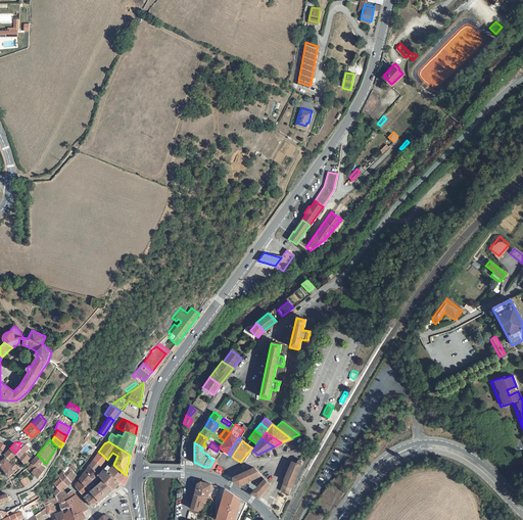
[(19,447),(15,453),(21,459),(26,463),(31,457),(24,451),(28,447),(24,443),(22,444),(19,447)]
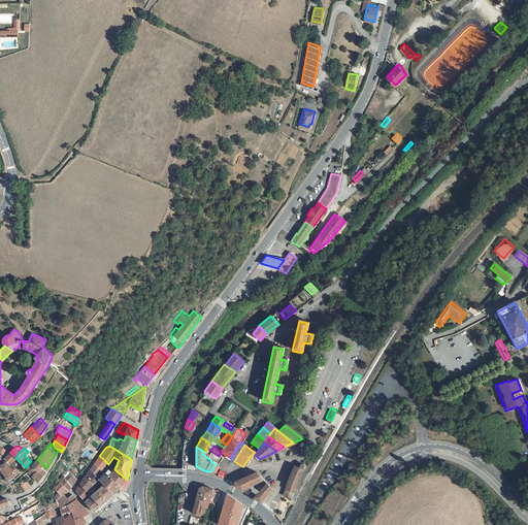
[(15,457),(10,452),(5,457),(10,462),(15,457)]
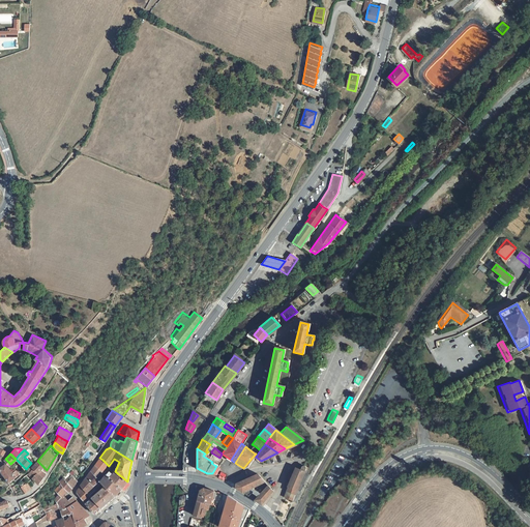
[(99,468),(101,470),(107,464),(102,460),(99,458),(97,460),(97,461),(95,464),(99,468)]
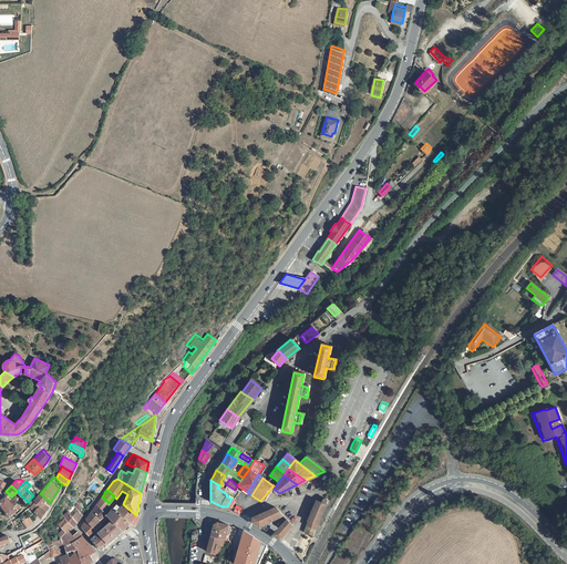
[(34,499),(41,505),(43,503),(47,500),(40,493),(34,499)]
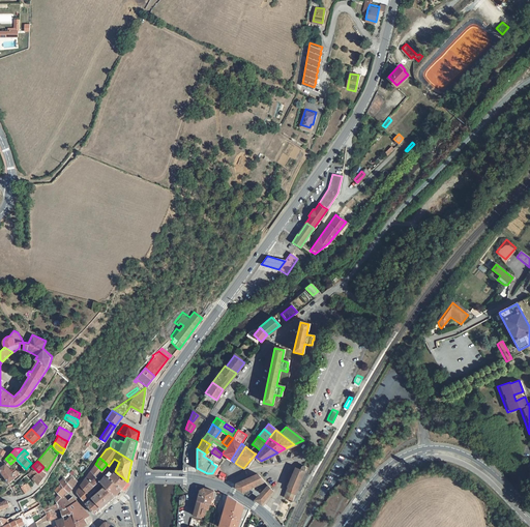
[(4,464),(0,468),(0,469),(4,475),(5,476),(13,470),(5,463),(4,464)]
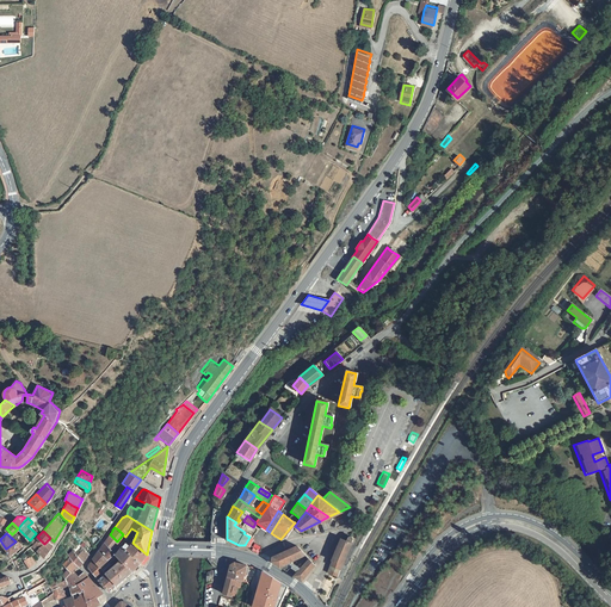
[(340,539),(329,563),(340,567),(343,559),(351,540),(352,536),(352,534),(351,533),(350,533),(347,534),(346,538),(341,536),(340,539)]
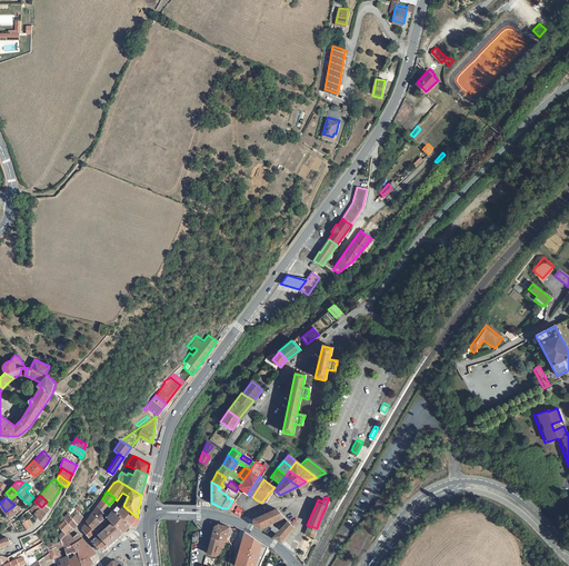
[(130,525),(112,508),(109,505),(107,503),(102,498),(99,503),(97,505),(123,534),(126,530),(130,525)]
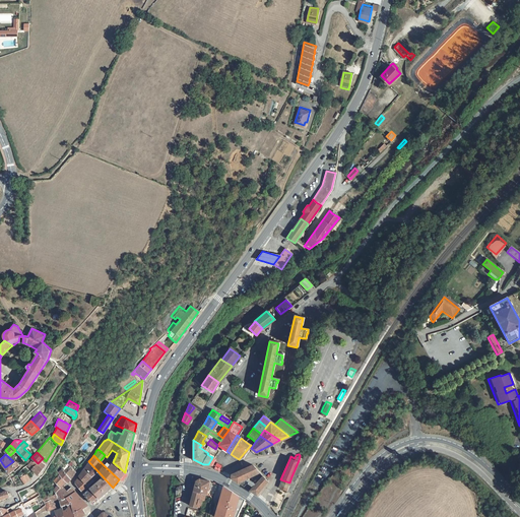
[(42,468),(42,467),(38,463),(31,457),(26,462),(33,467),(33,468),(38,473),(42,468)]
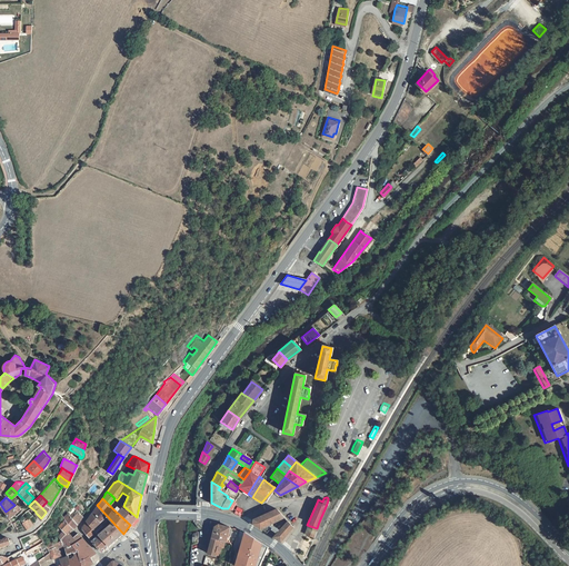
[(20,508),(17,504),(15,505),(6,512),(9,517),(13,514),(20,508)]
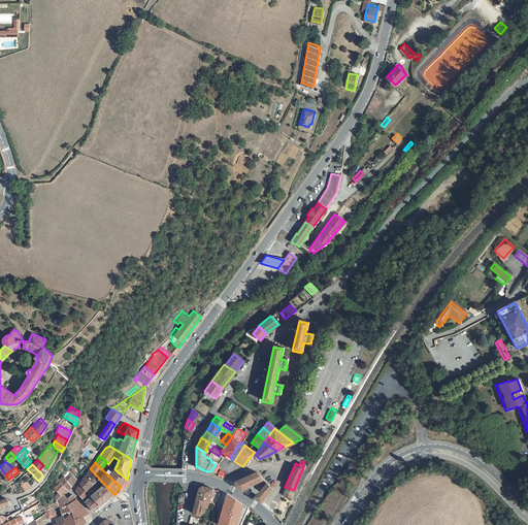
[(296,484),(299,486),(306,468),(303,467),(296,484)]
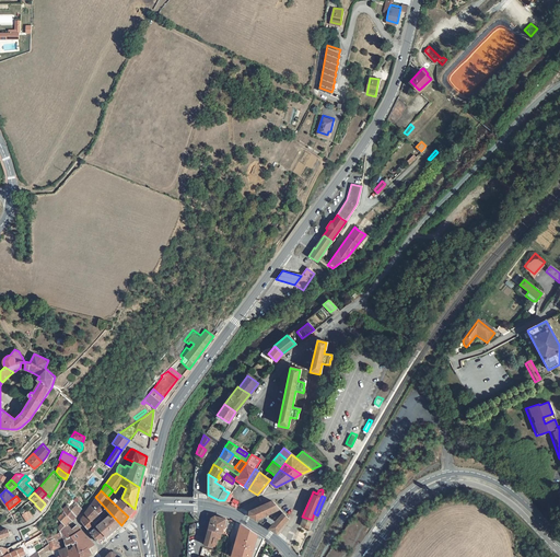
[(95,497),(91,503),(91,505),(97,511),(114,531),(117,529),(121,525),(95,497)]
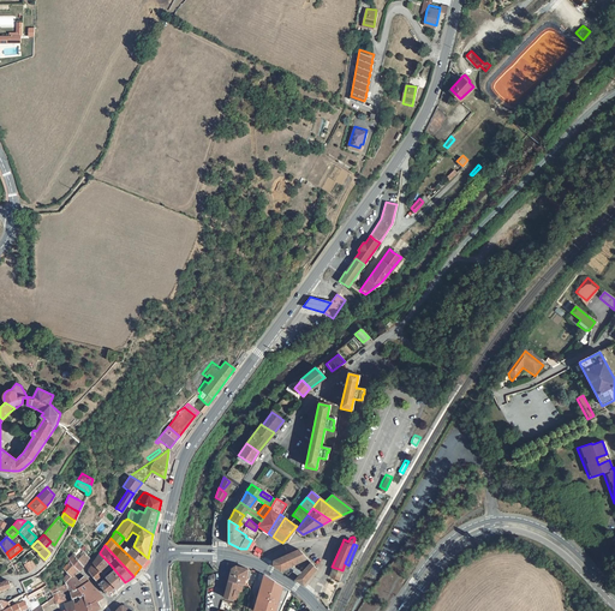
[(123,547),(121,549),(141,567),(144,563),(148,558),(133,546),(131,550),(127,546),(124,549),(123,547)]
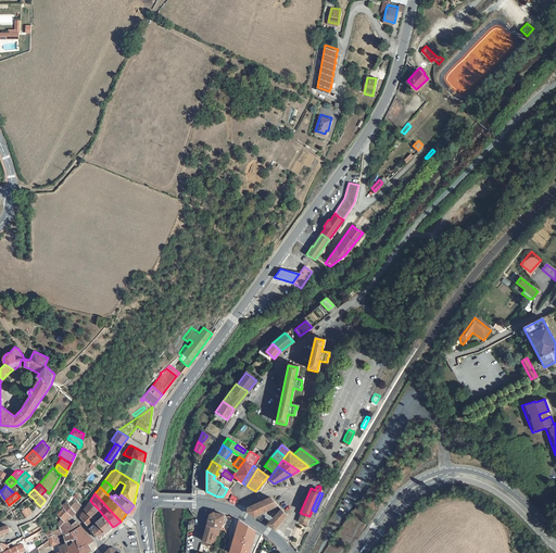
[(249,504),(248,510),(261,517),(264,513),(270,518),(268,523),(275,526),(287,512),(270,495),(249,504)]
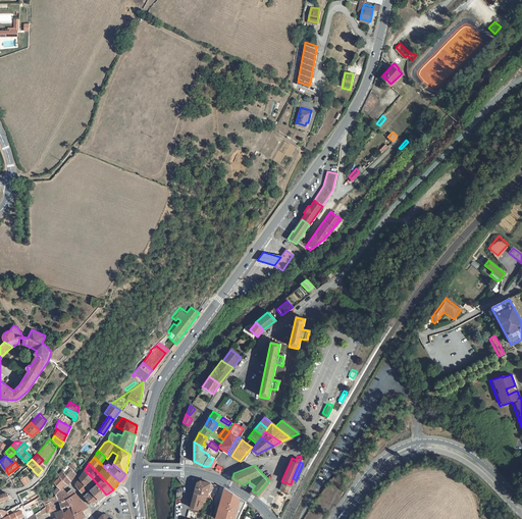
[(62,470),(58,474),(59,476),(65,483),(67,484),(70,480),(75,473),(69,466),(63,472),(62,470)]
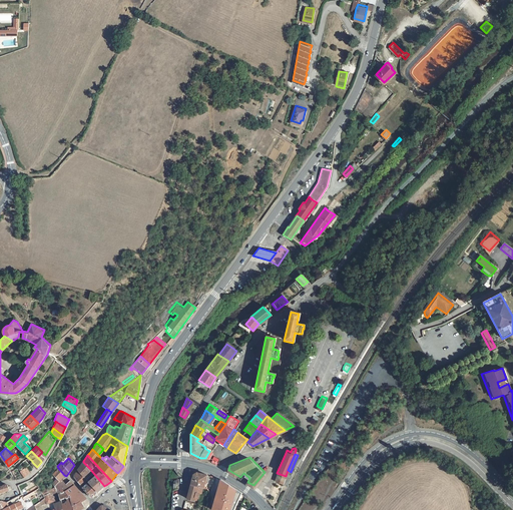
[(77,469),(98,492),(99,490),(104,486),(89,468),(83,462),(77,469)]
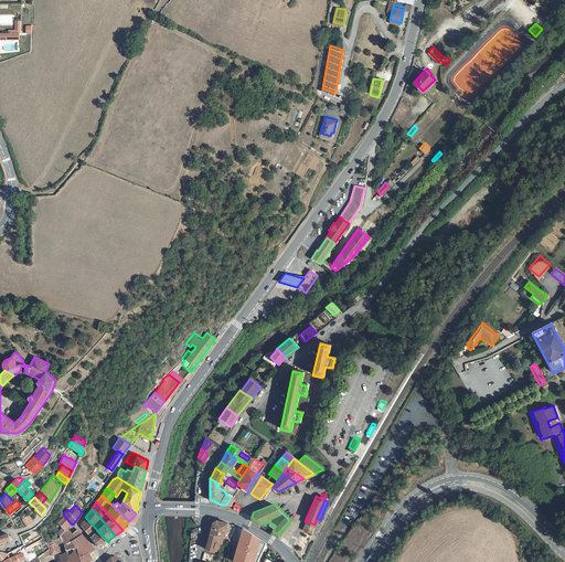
[(28,513),(23,517),(28,525),(33,521),(28,513)]
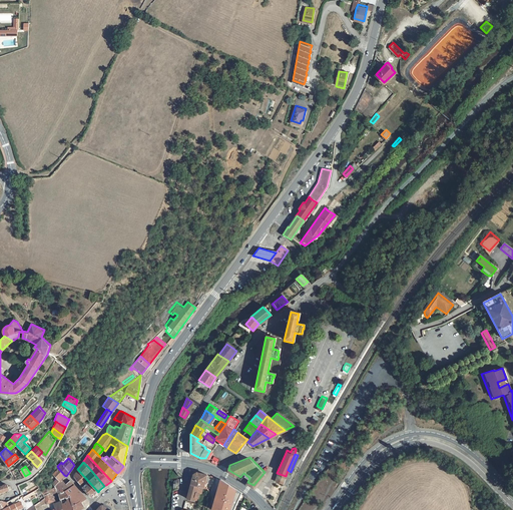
[(60,479),(64,475),(58,468),(53,474),(57,477),(52,483),(53,486),(56,492),(58,495),(73,484),(70,480),(65,484),(60,479)]
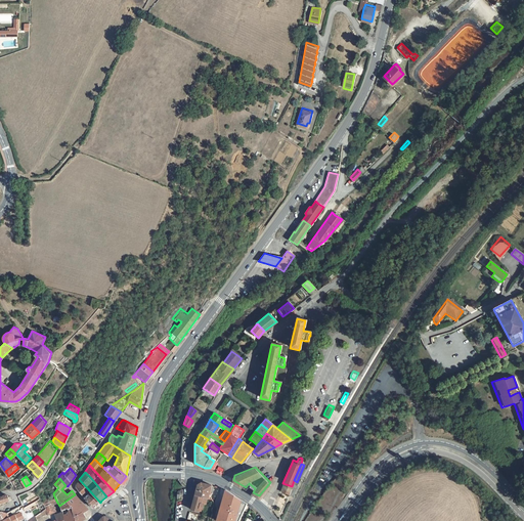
[(79,479),(76,483),(75,487),(93,508),(95,507),(100,503),(79,479)]
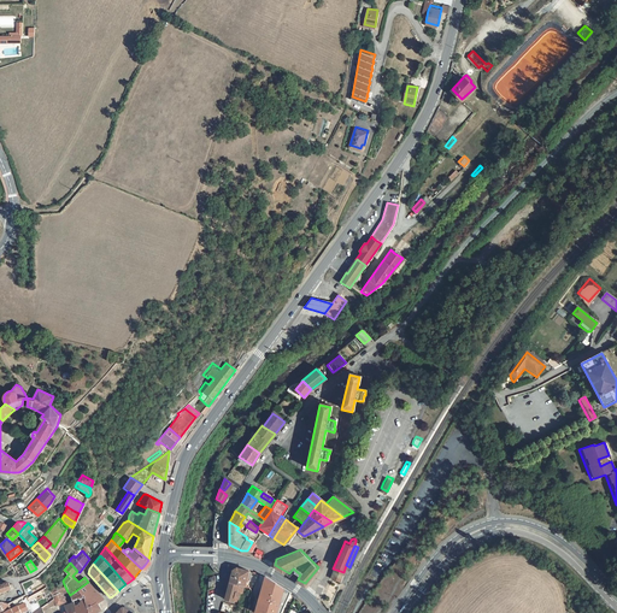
[(251,585),(247,584),(245,583),(246,579),(248,571),(241,569),(235,567),(231,570),(229,582),(238,584),(247,587),(251,591),(253,590),(251,585)]
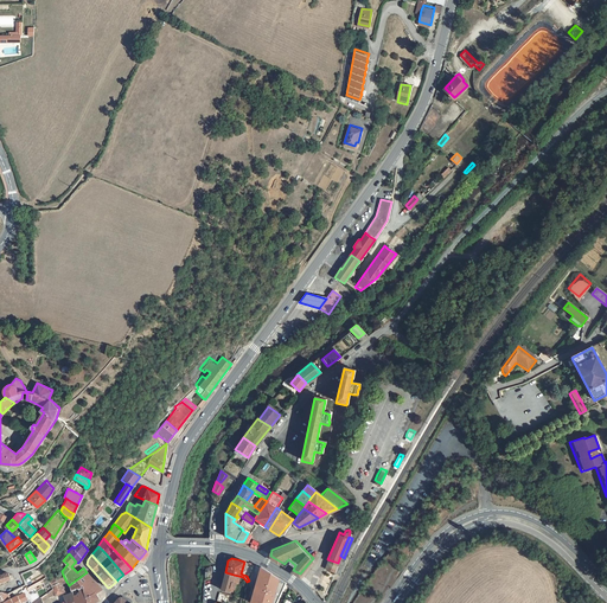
[(338,563),(327,559),(325,565),(336,570),(338,563)]
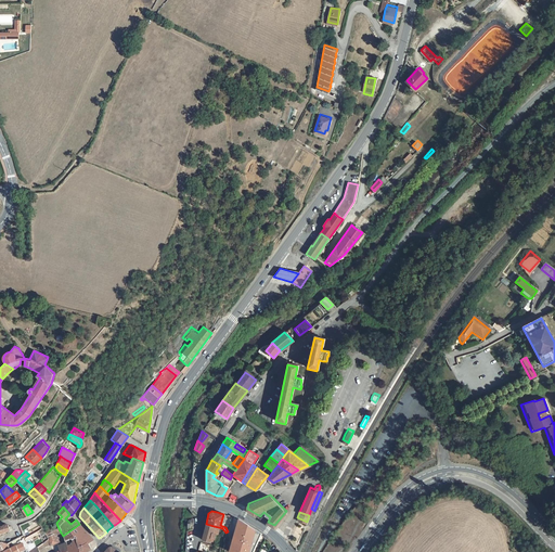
[(10,525),(8,525),(8,524),(7,524),(5,524),(2,525),(0,525),(0,536),(3,535),(3,531),(12,528),(10,525)]
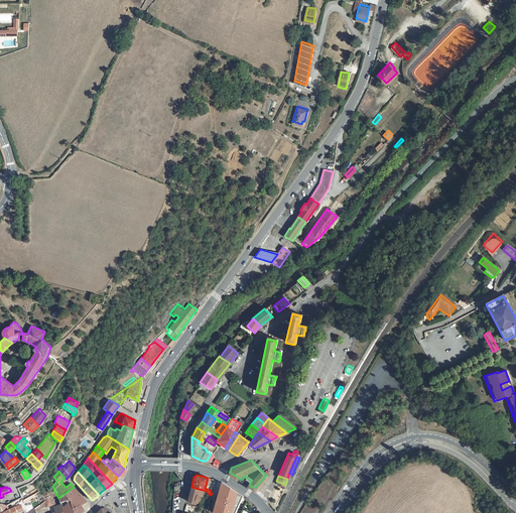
[(81,504),(86,500),(74,487),(58,498),(60,504),(66,502),(68,507),(73,512),(79,512),(84,510),(81,504)]
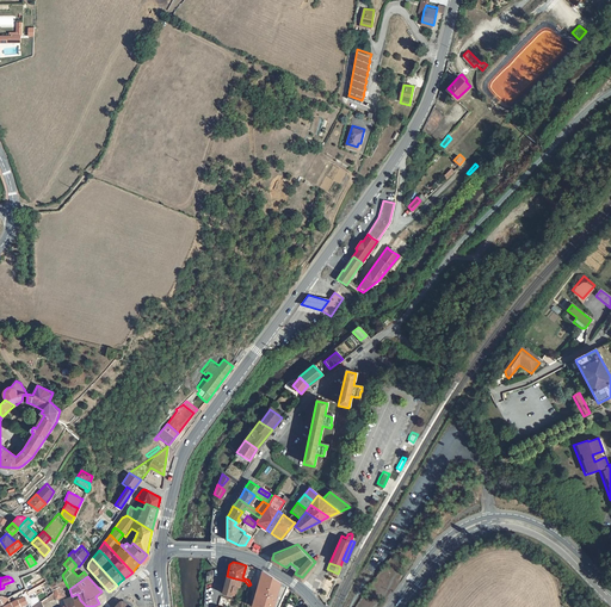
[(235,578),(227,576),(222,593),(230,595),(232,590),(238,592),(239,587),(233,586),(235,578)]
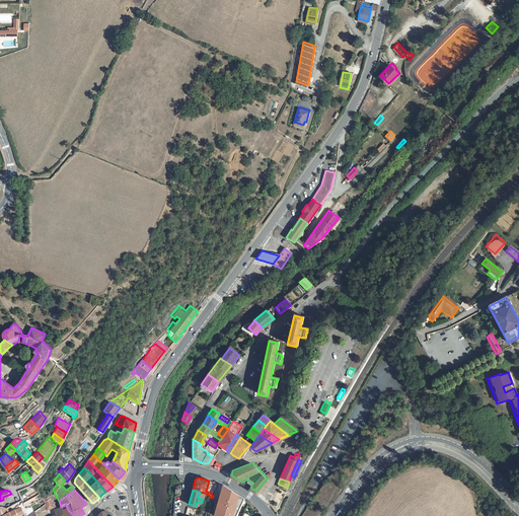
[(40,496),(42,499),(43,502),(44,505),(47,510),(52,508),(53,508),(50,501),(57,498),(54,492),(51,493),(52,495),(50,496),(49,493),(40,496)]
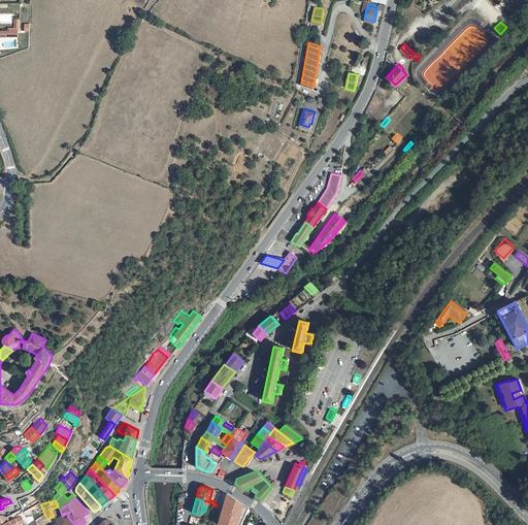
[(41,524),(48,521),(47,519),(44,514),(34,520),(36,524),(41,524)]
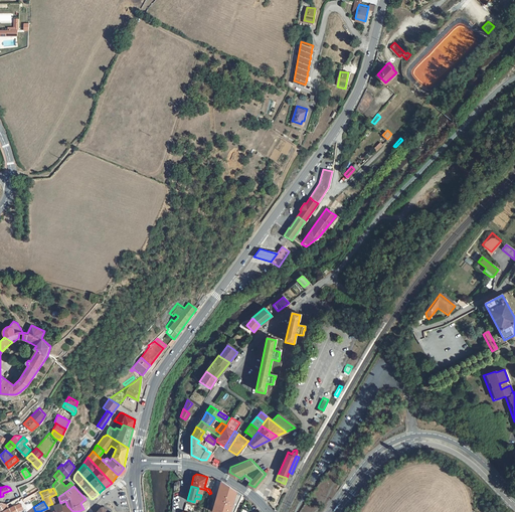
[(65,501),(60,503),(60,504),(62,511),(72,511),(67,506),(65,501)]
